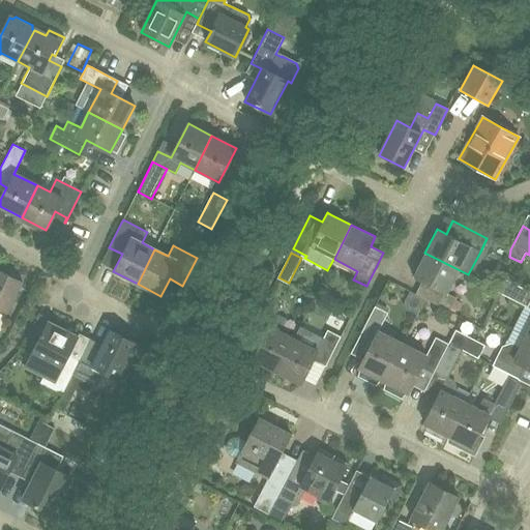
[(424,253),(412,277),(422,282),(435,289),(429,301),(449,312),(457,299),(447,294),(460,270),(424,253)]
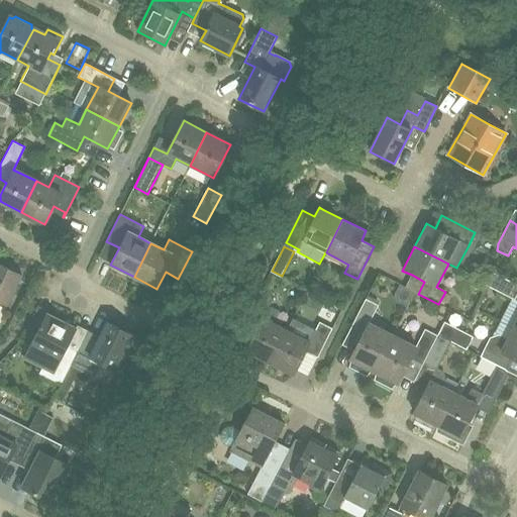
[(21,276),(20,276),(19,270),(12,267),(8,269),(0,265),(0,301),(7,305),(21,276)]
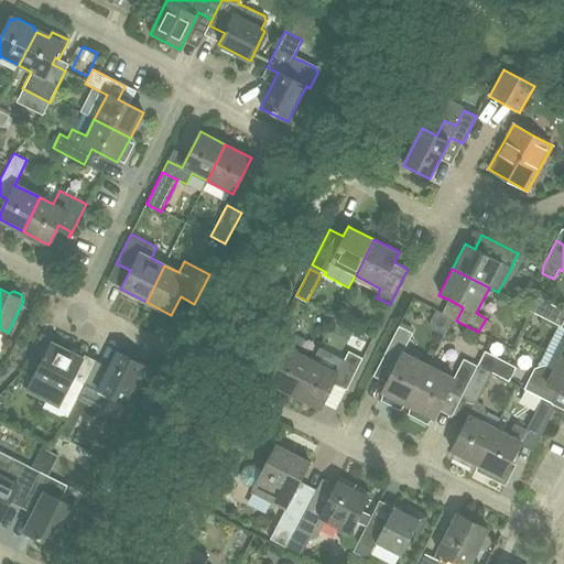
[(563,323),(563,310),(538,297),(537,297),(530,311),(562,327),(563,323)]
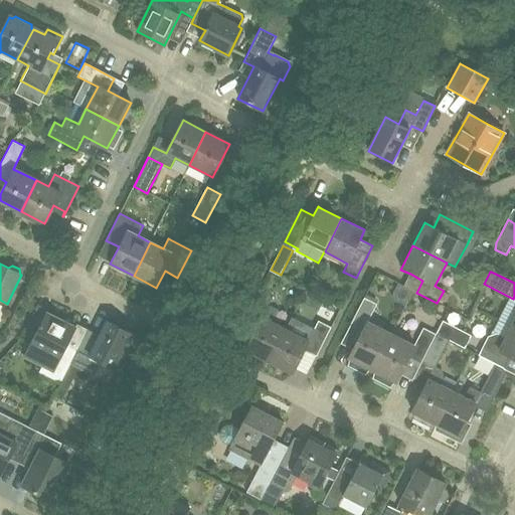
[(407,303),(413,291),(398,284),(392,296),(395,301),(407,303)]
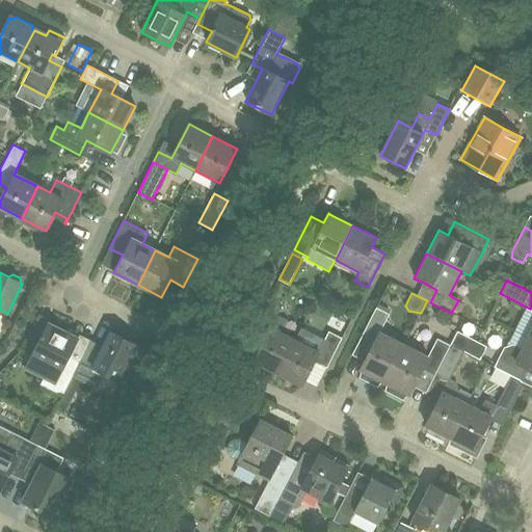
[(328,320),(335,308),(316,298),(310,311),(328,320)]
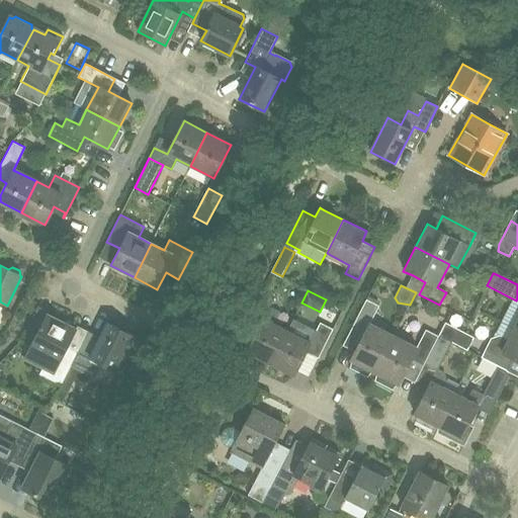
[(259,328),(246,352),(270,364),(287,331),(273,324),(278,313),(274,311),(269,309),(274,299),(261,292),(246,322),(259,328)]
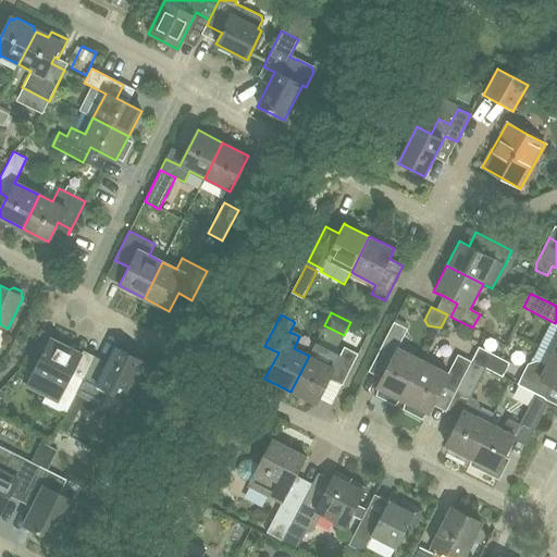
[(404,400),(423,361),(397,348),(408,330),(394,322),(379,353),(392,360),(378,387),(380,387),(378,396),(395,405),(400,398),(404,400)]
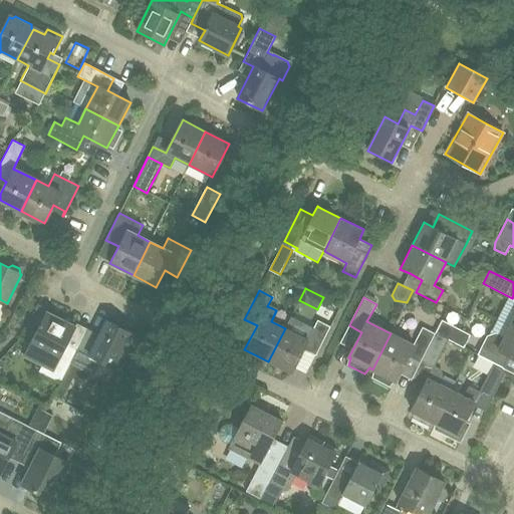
[(70,363),(77,349),(67,344),(75,327),(47,312),(25,355),(42,364),(39,371),(60,382),(70,363)]
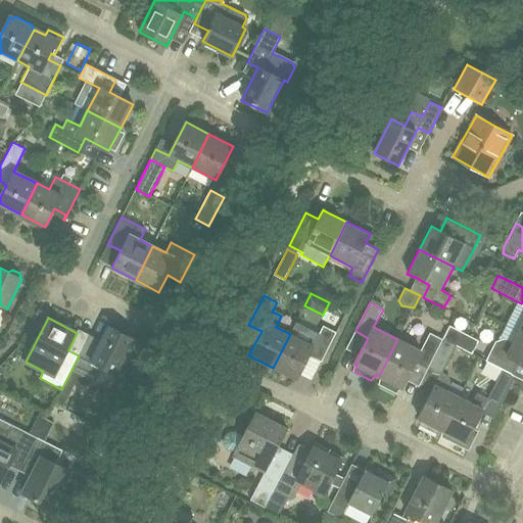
[(290,334),(273,368),(296,379),(308,355),(321,362),(326,352),(336,332),(326,327),(323,326),(319,333),(308,328),(296,321),(290,334)]
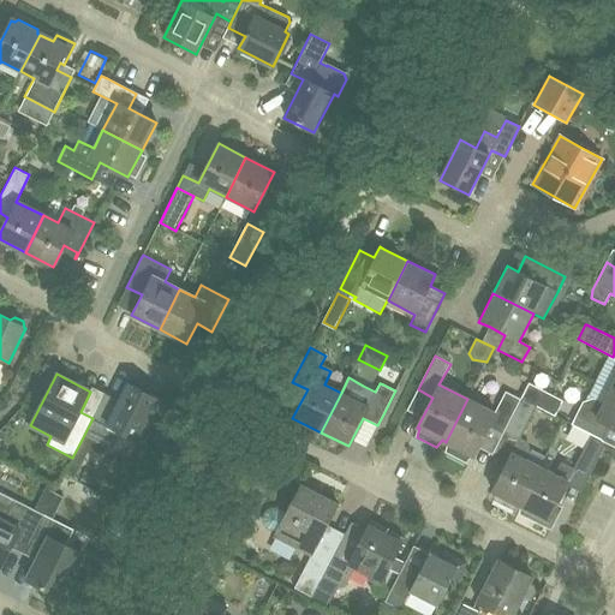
[(149,442),(168,404),(129,383),(114,410),(101,402),(93,418),(84,435),(111,448),(119,431),(138,441),(139,437),(149,442)]
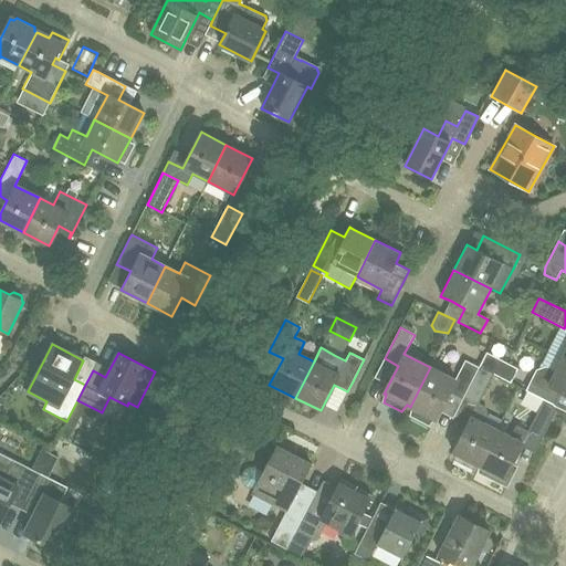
[(480,367),(493,375),(511,384),(517,369),(486,353),(480,367)]
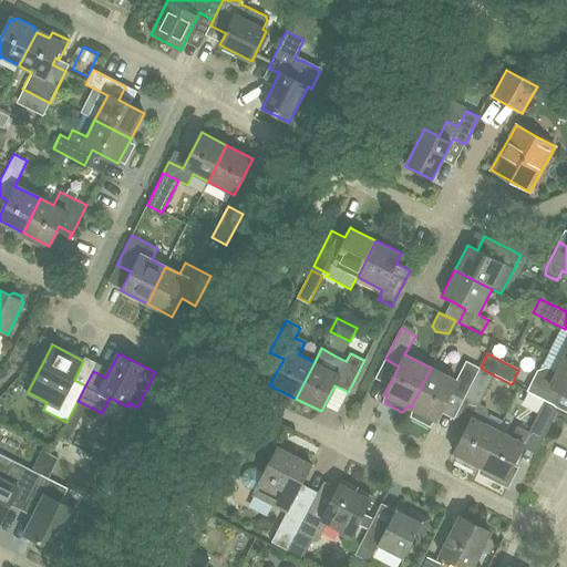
[(566,362),(563,360),(556,372),(546,367),(536,371),(526,391),(545,401),(559,408),(566,394),(566,362)]
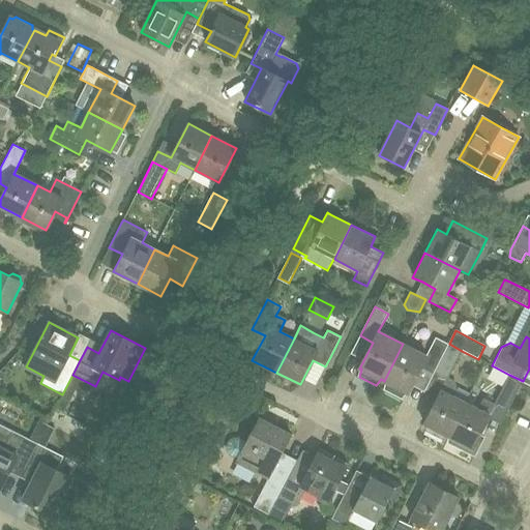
[(408,393),(420,367),(433,374),(434,373),(448,345),(435,337),(425,356),(403,344),(384,381),(386,382),(384,389),(401,399),(406,392),(408,393)]
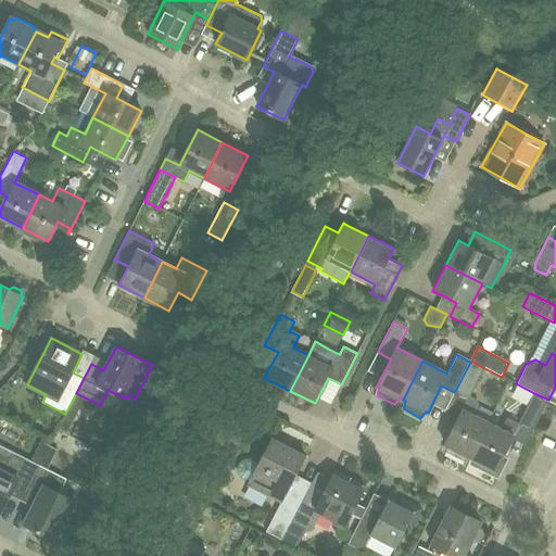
[(470,395),(484,368),(471,361),(470,362),(455,391),(469,399),(463,409),(444,445),(446,446),(445,452),(465,462),(468,457),(470,458),(488,422),(475,416),(479,408),(477,400),(470,395)]
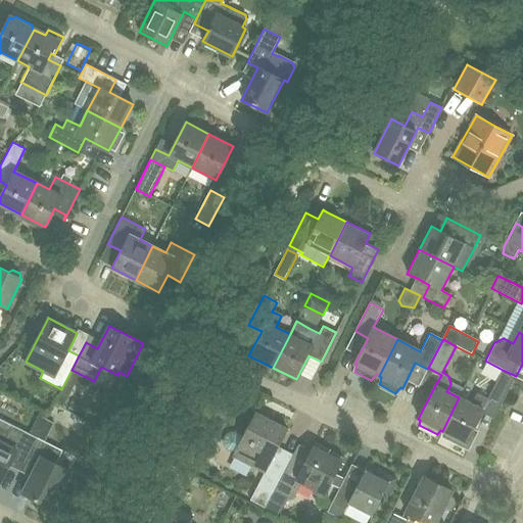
[(154,373),(162,358),(152,352),(144,368),(154,373)]
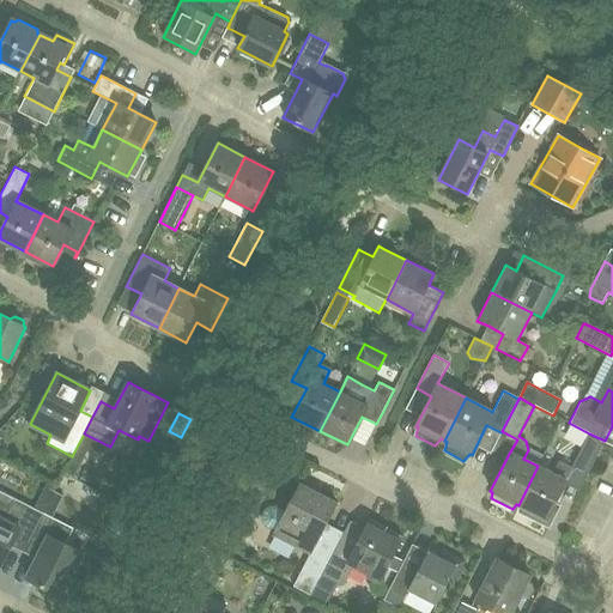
[(553,503),(565,480),(572,468),(587,475),(605,441),(589,434),(571,467),(559,461),(553,473),(538,466),(519,505),(517,513),(548,528),(559,505),(553,503)]
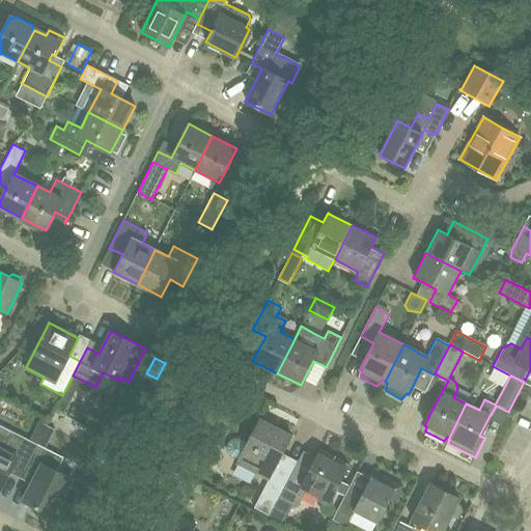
[(229,442),(227,446),(227,451),(230,455),(238,458),(235,463),(269,479),(261,493),(277,501),(278,498),(294,469),(294,468),(279,459),(291,436),(259,418),(246,443),(239,439),(233,440),(229,442)]
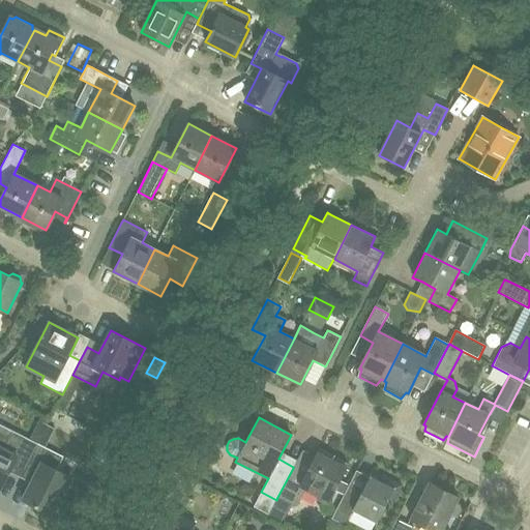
[(123,444),(133,424),(121,419),(112,438),(123,444)]
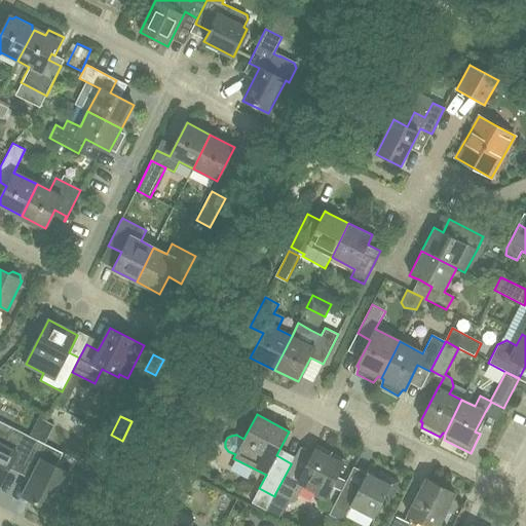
[(20,475),(47,421),(39,417),(30,437),(11,427),(8,434),(0,428),(0,484),(0,485),(8,468),(20,475)]
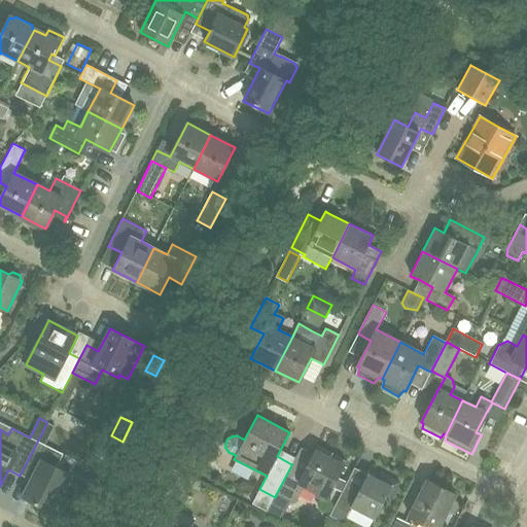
[(71,476),(56,467),(63,454),(44,445),(55,425),(47,422),(20,476),(31,481),(23,497),(53,512),(71,476)]
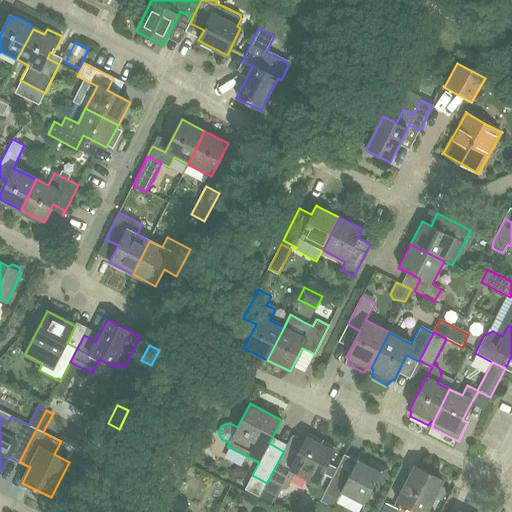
[(267,483),(258,500),(272,507),(282,487),(286,489),(295,472),(317,483),(319,480),(336,448),(319,439),(309,434),(296,459),(283,452),(268,480),(267,483)]
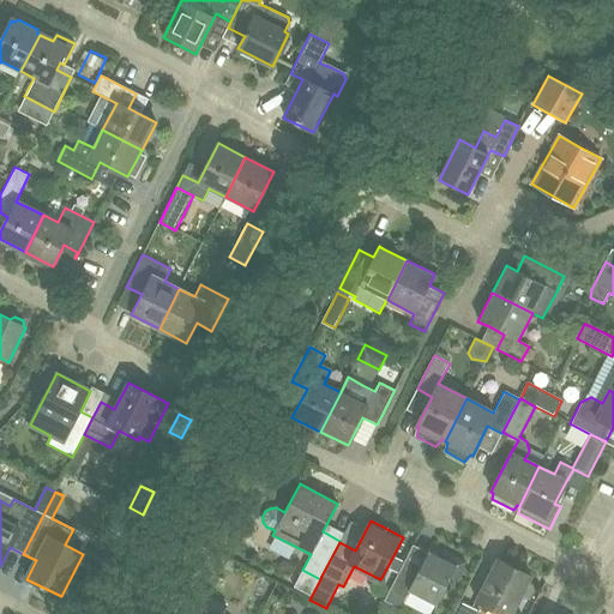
[(437,606),(449,581),(455,584),(465,563),(443,551),(440,557),(428,551),(419,571),(403,563),(384,601),(399,608),(408,591),(437,606)]
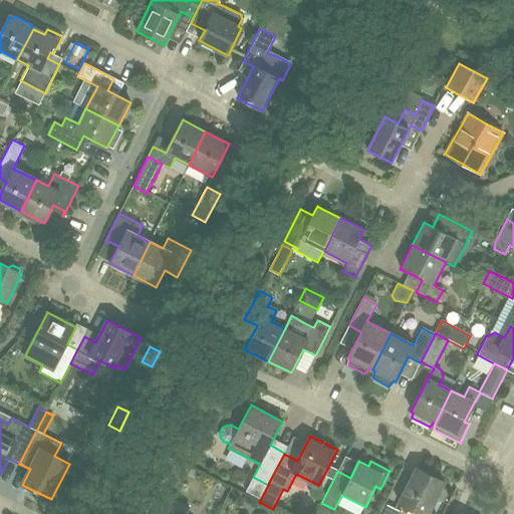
[(398,503),(419,513),(428,513),(445,483),(416,468),(398,503)]
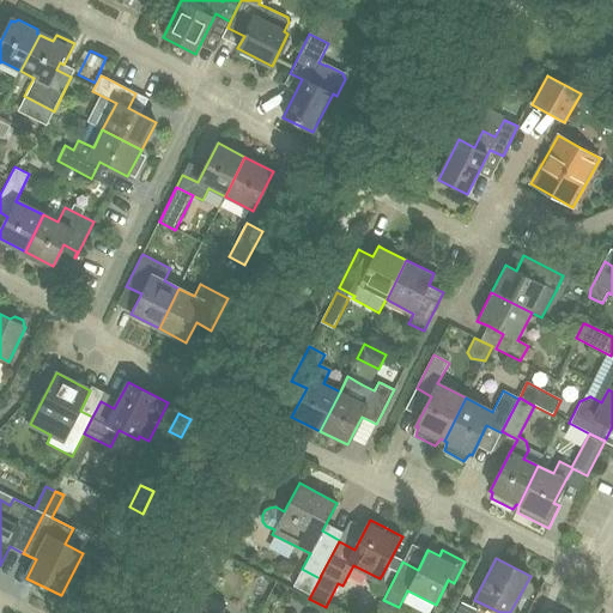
[(222,612),(225,606),(193,589),(180,612),(222,612)]
